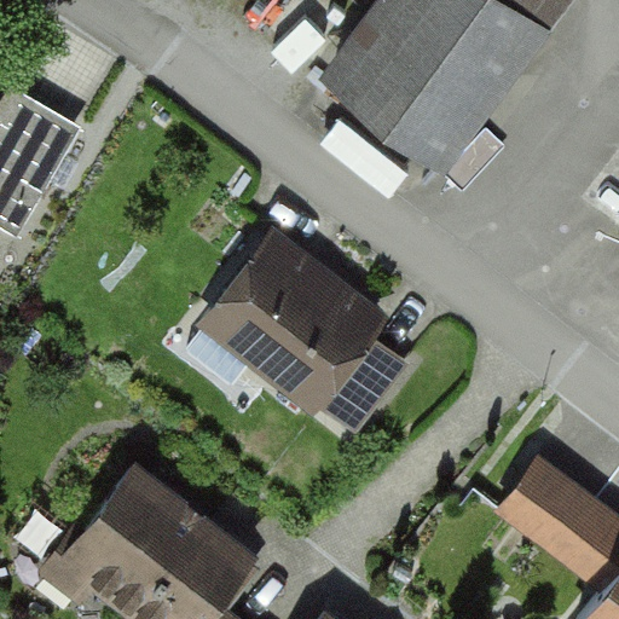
[(388,0),(325,81),(439,169),(572,0),(388,0)]
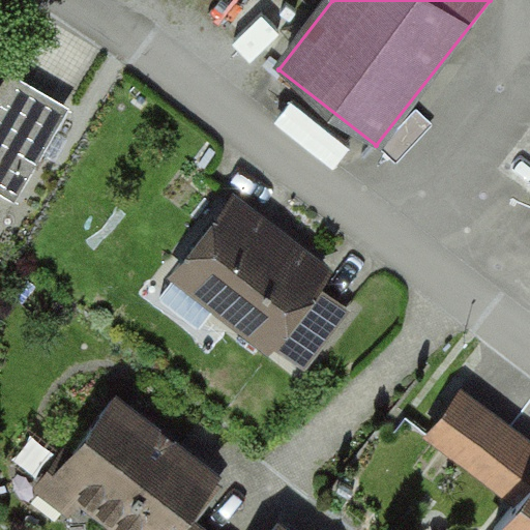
[(69,109),(18,80),(6,100),(0,113),(0,187),(22,201),(69,109)]
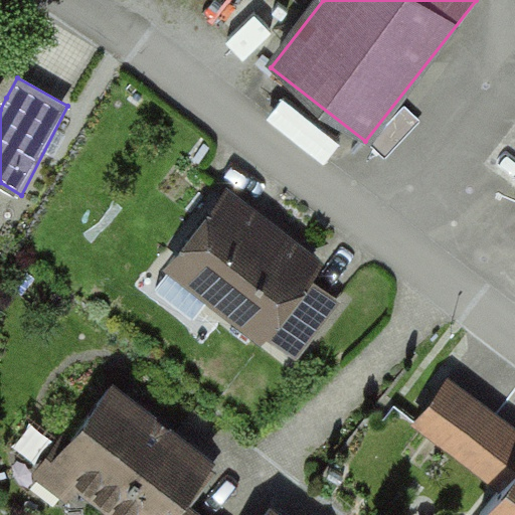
[(318,259),(222,188),(156,278),(250,348),(318,259)]
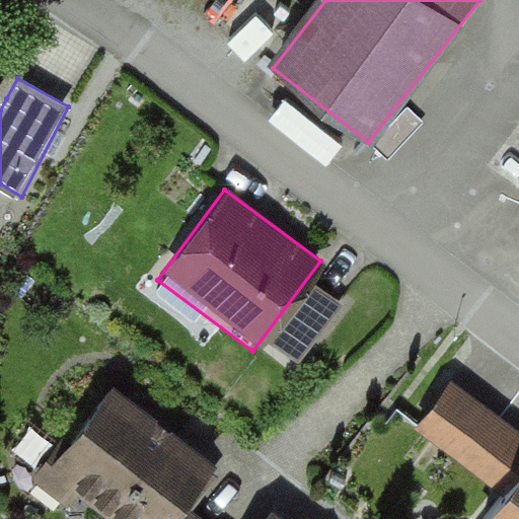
[(280,331),(307,353),(352,296),(324,275),(280,331)]
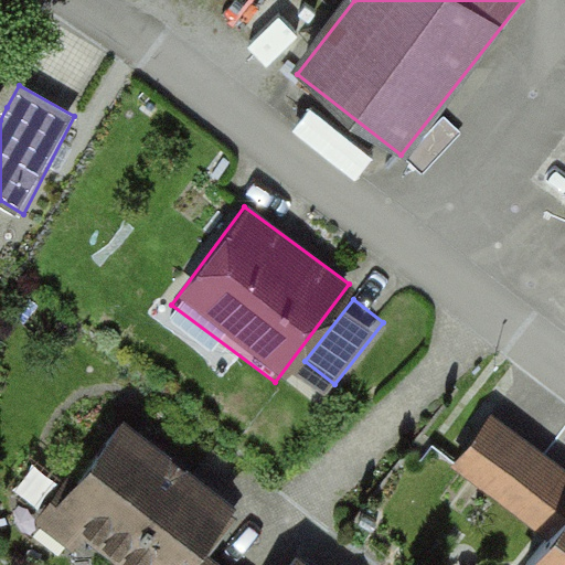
[(564,471),(564,470),(491,416),(451,471),(524,526),(564,471)]
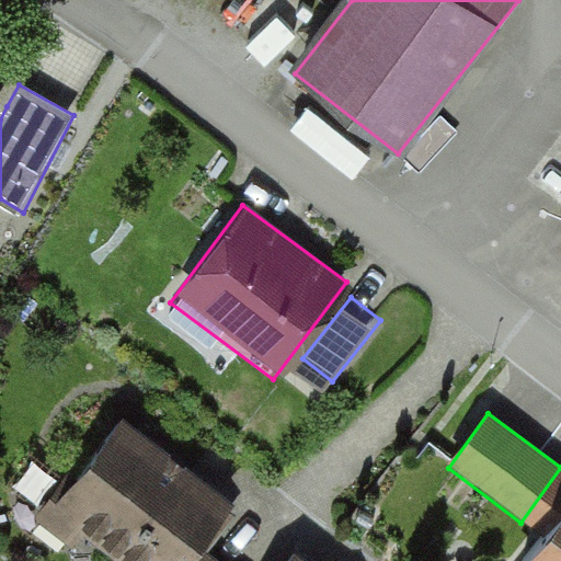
[(178,560),(226,496),(119,420),(53,512),(119,560),(178,560)]
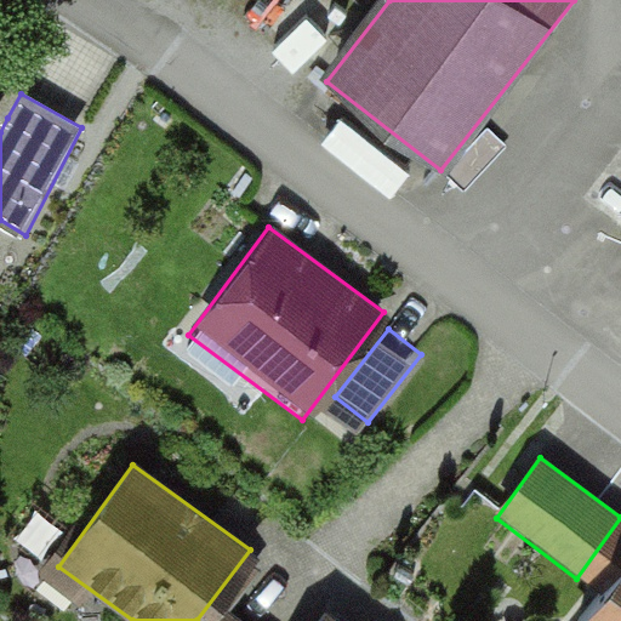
[(620,620),(620,567),(580,620),(620,620)]
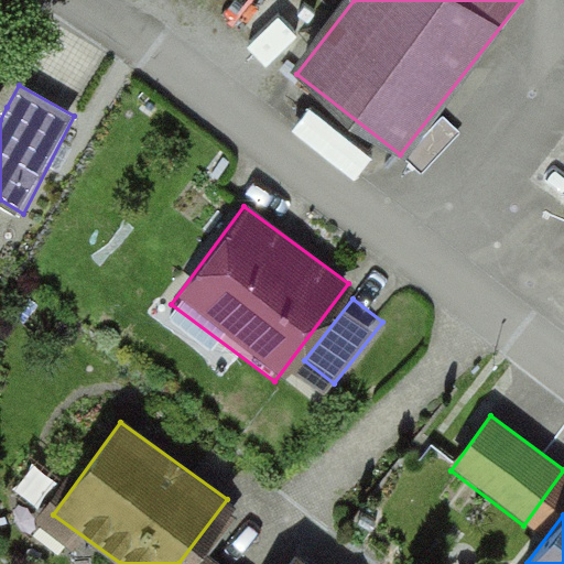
[(223,563),(195,543),(180,563),(223,563)]
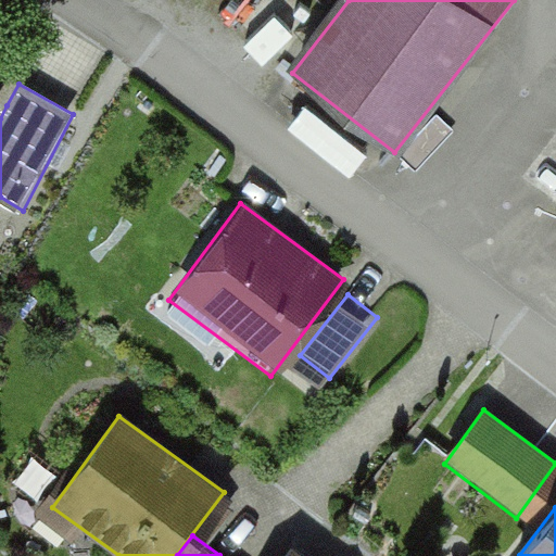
All buildings are outlined.
